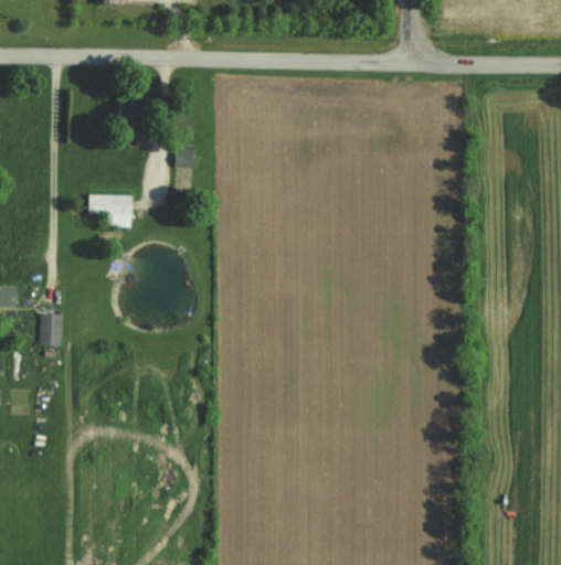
[(115,121),(148,121),(148,100),(115,100),(115,121)]
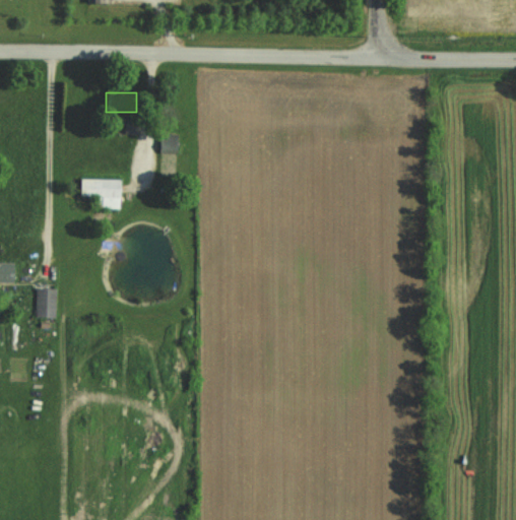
[(178,134),(162,134),(162,153),(178,153),(178,134)]
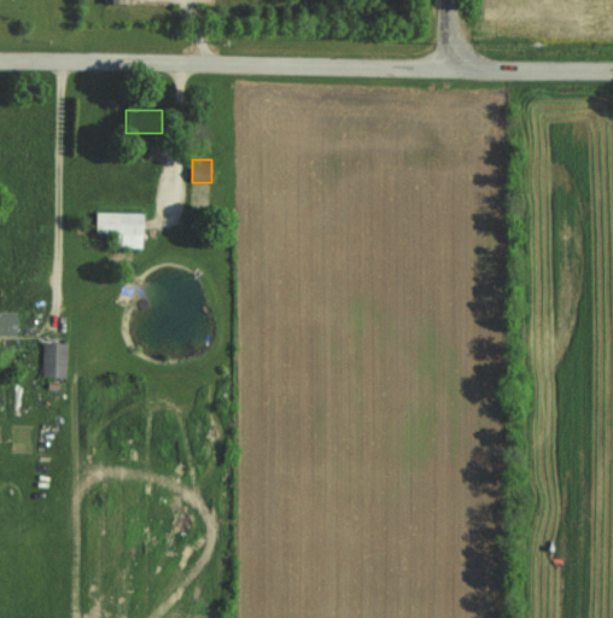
[(145,246),(145,213),(97,213),(97,233),(114,233),(114,246),(145,246)]
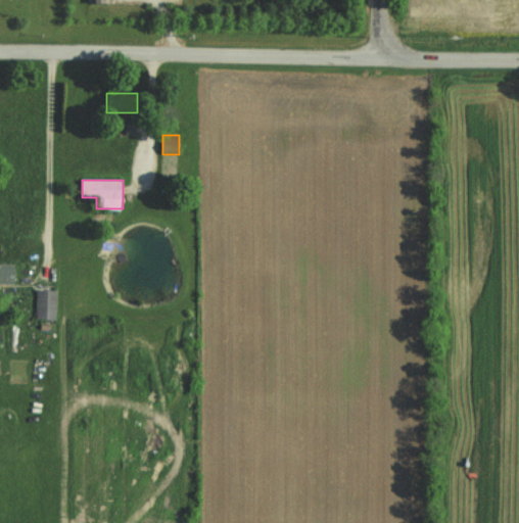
[(0,283),(16,284),(16,264),(0,264),(0,283)]
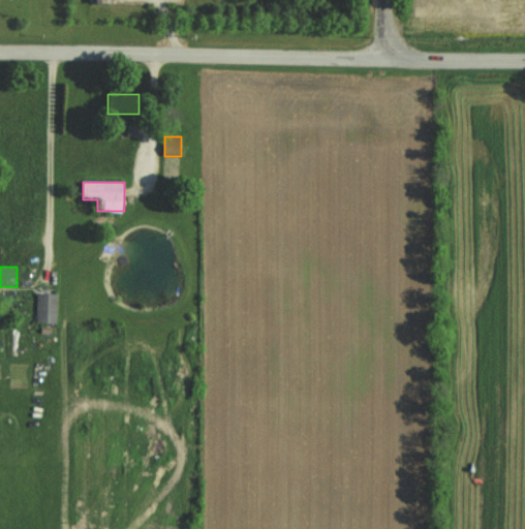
[(37,323),(57,323),(57,294),(37,294),(37,323)]
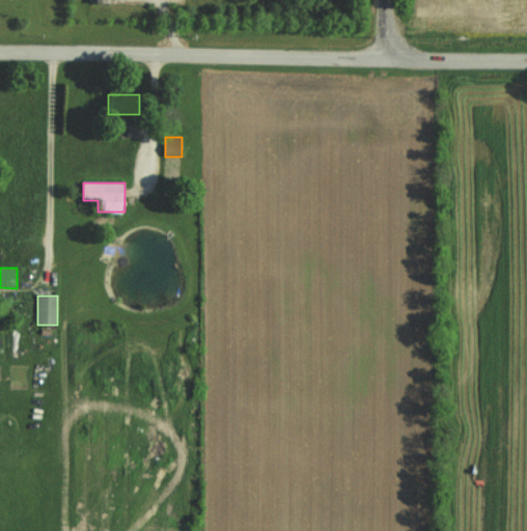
All buildings are outlined.
